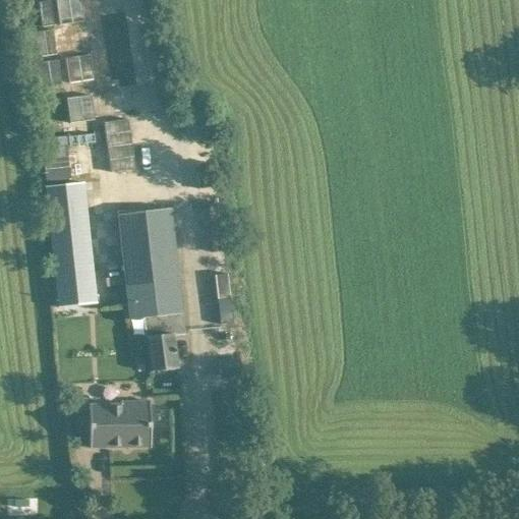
[(101,104),(102,79),(65,78),(64,103),(101,104)]
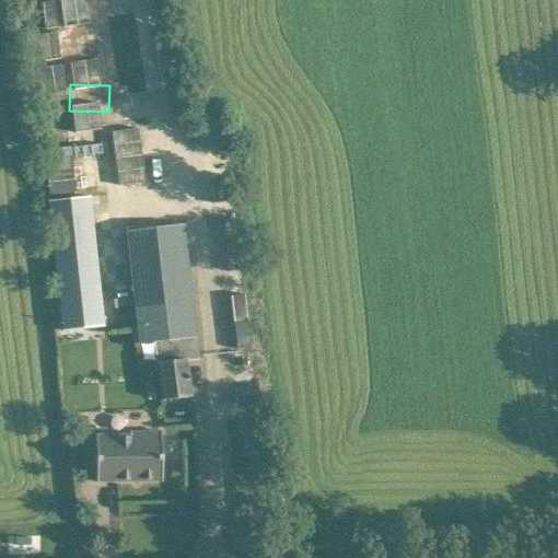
[(90,195),(48,199),(64,330),(105,325),(90,195)]
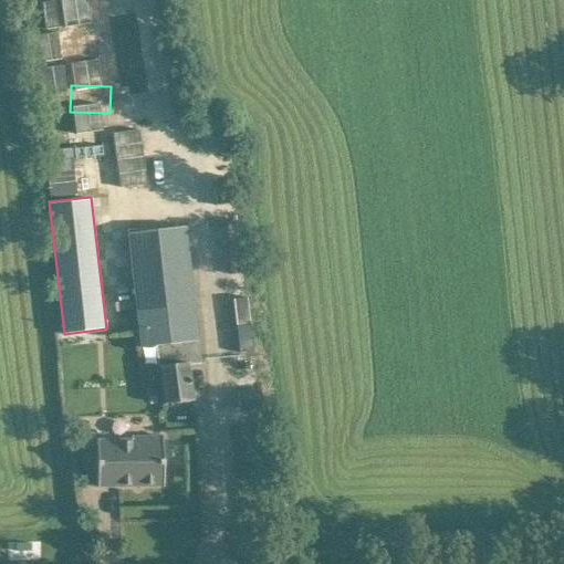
[(158,344),(160,365),(165,403),(196,399),(191,362),(202,361),(187,226),(128,232),(142,346),(158,344)]
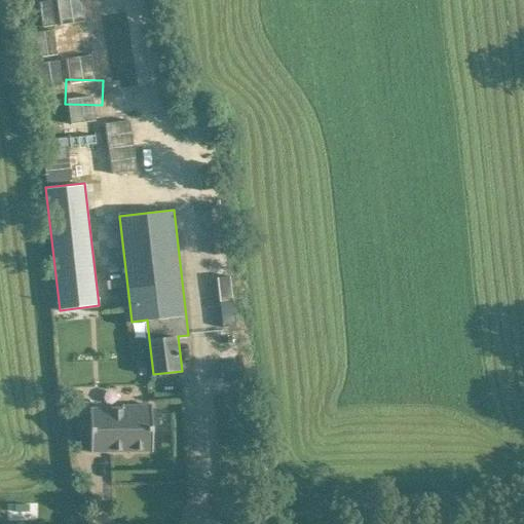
[(92,408),(91,408),(92,451),(154,450),(153,404),(124,404),(124,408),(124,416),(92,416),(92,408)]
